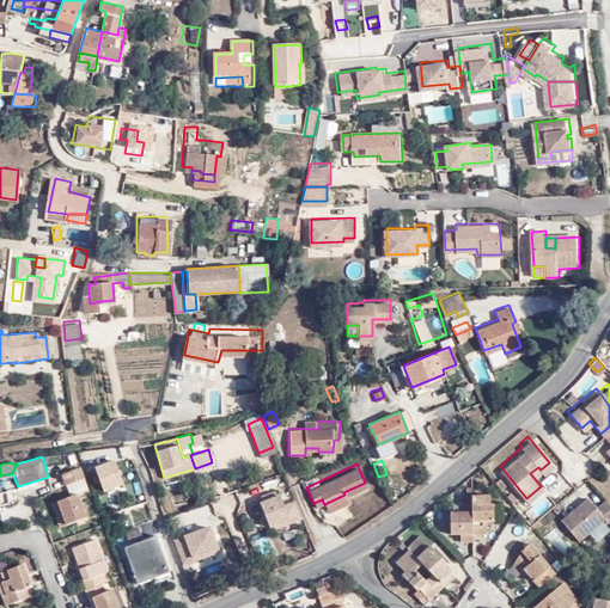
[(66,489),(86,483),(83,471),(62,479),(66,489)]
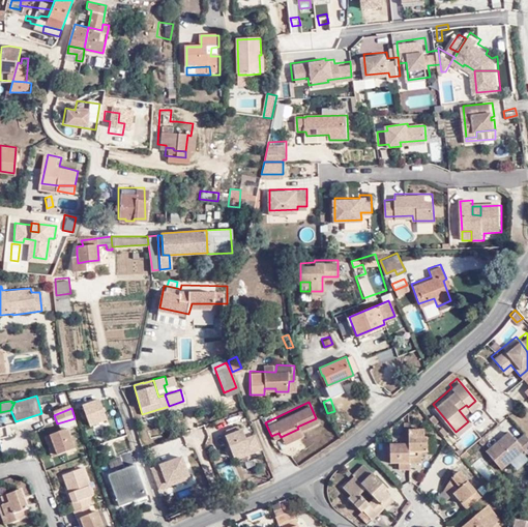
[(431,412),(427,416),(432,421),(436,418),(431,412)]
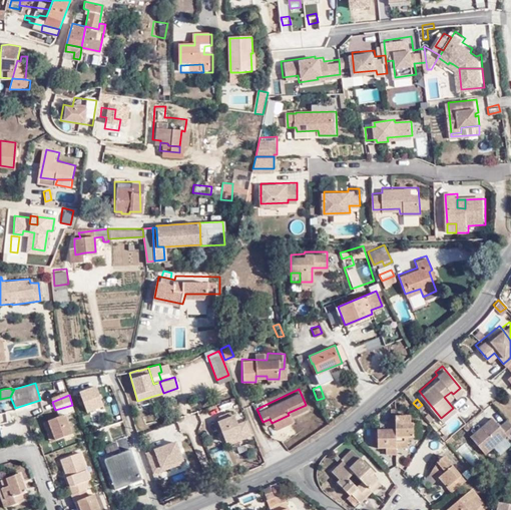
[(213,414),(223,443),(249,434),(240,405),(213,414)]
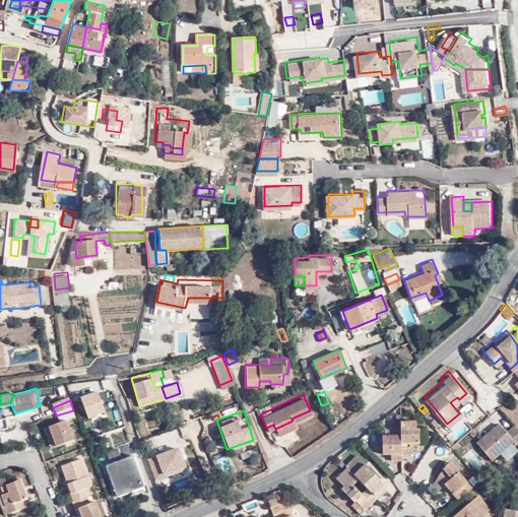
[(433,415),(429,419),(433,425),(437,422),(433,415)]
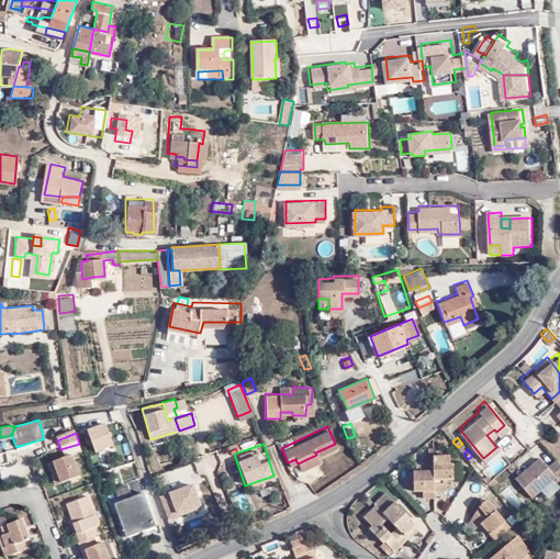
[(448,450),(432,450),(432,454),(432,485),(444,484),(444,474),(450,474),(450,459),(448,459),(448,450)]
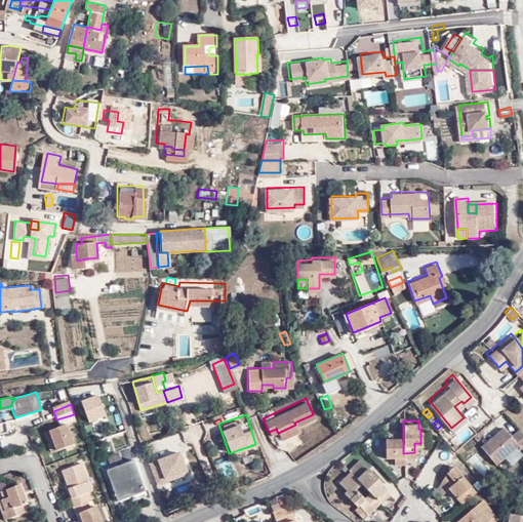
[(503,426),(509,433),(515,428),(509,420),(503,426)]
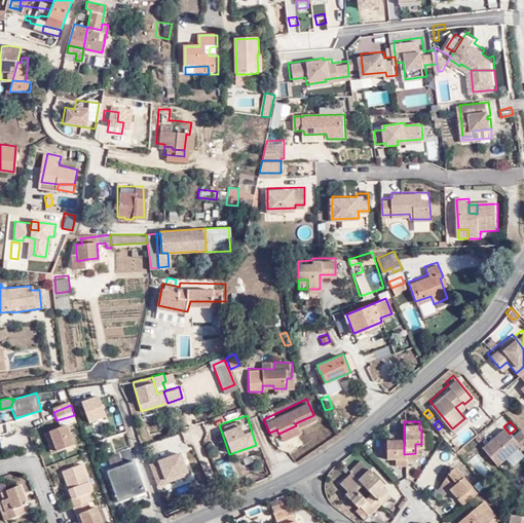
[(404,454),(404,424),(399,423),(398,423),(397,423),(397,424),(396,424),(395,424),(395,425),(394,426),(395,435),(384,437),(384,454),(394,454),(394,461),(404,461),(404,454)]
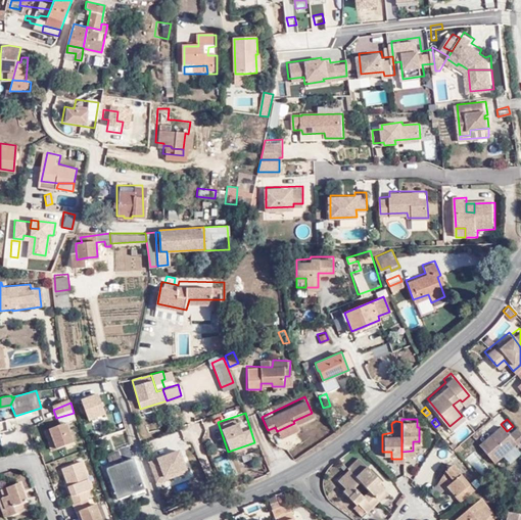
[(461,438),(472,429),(466,422),(455,431),(461,438)]
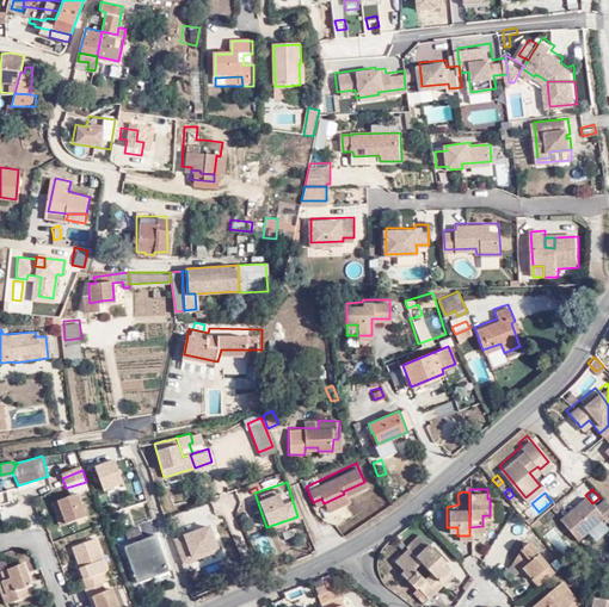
[(346,499),(344,494),(324,503),(326,508),(346,499)]
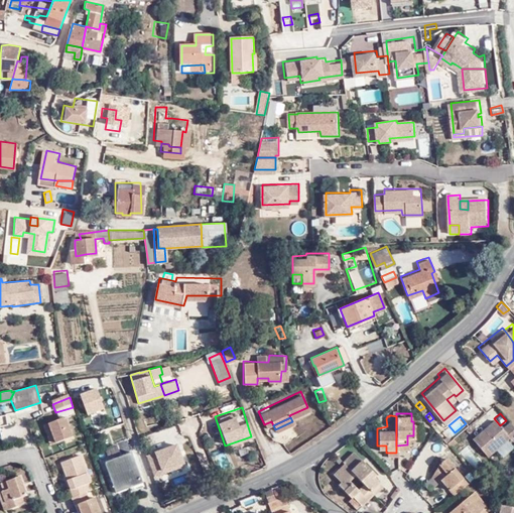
[(513,435),(513,425),(509,419),(499,427),(492,418),(471,436),(485,455),(506,435),(510,440),(513,435)]
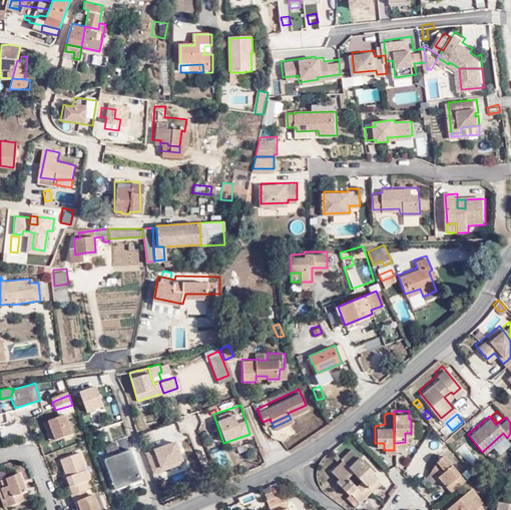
[(65,417),(42,426),(43,430),(45,429),(50,441),(48,442),(49,445),(73,437),(65,417)]
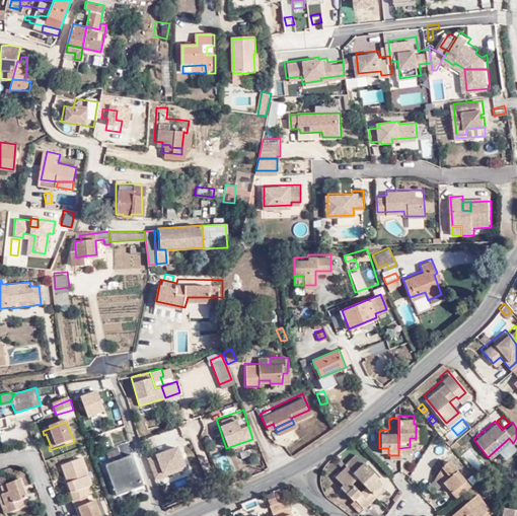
[(123,427),(106,431),(109,440),(125,436),(123,427)]
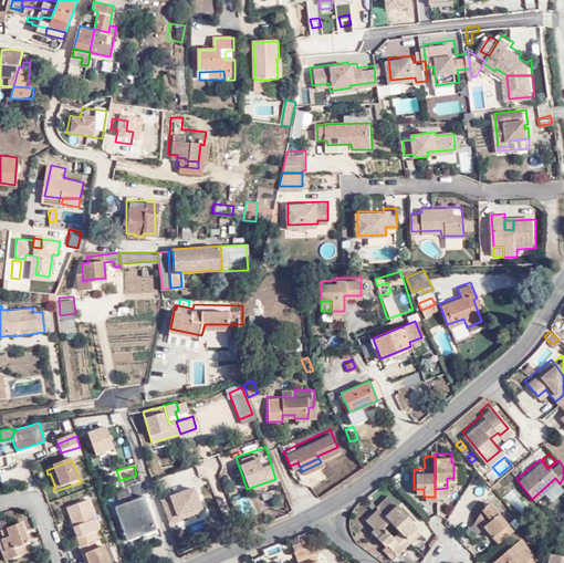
[(158,498),(167,522),(200,509),(191,485),(158,498)]
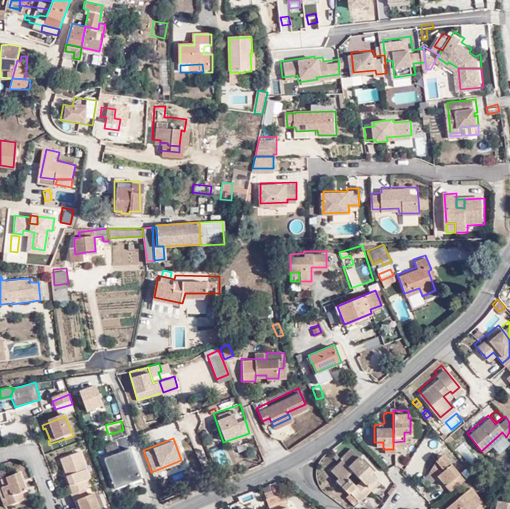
[(104,441),(104,449),(115,450),(116,442),(104,441)]
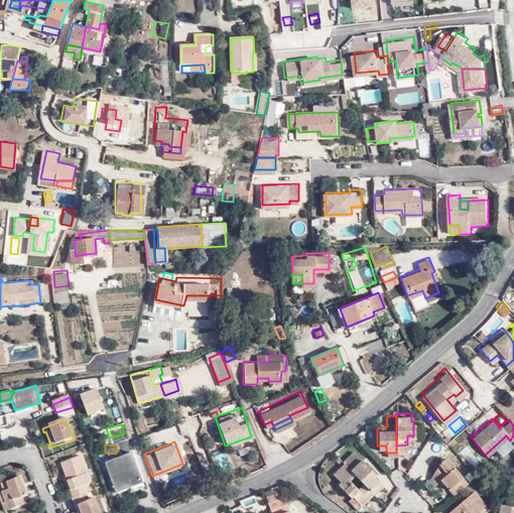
[(362,480),(369,488),(378,479),(374,474),(375,473),(353,449),(342,459),(343,460),(354,472),(362,480)]
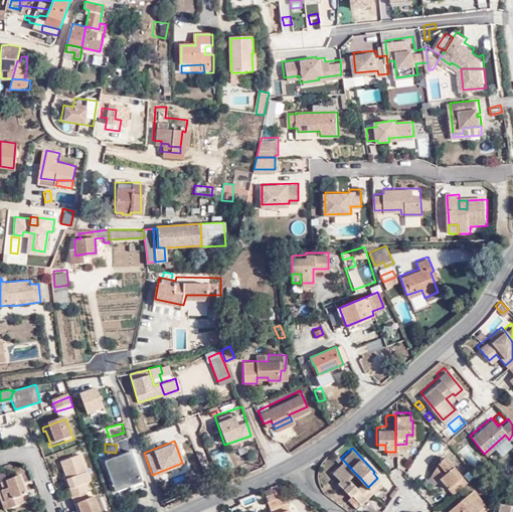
[(450,491),(464,480),(463,479),(441,453),(436,457),(428,470),(434,477),(437,475),(440,472),(443,477),(440,479),(450,491)]
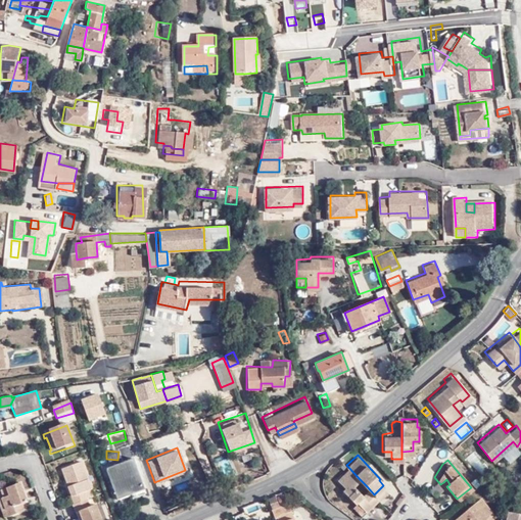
[(119,503),(146,493),(134,461),(106,470),(119,503)]
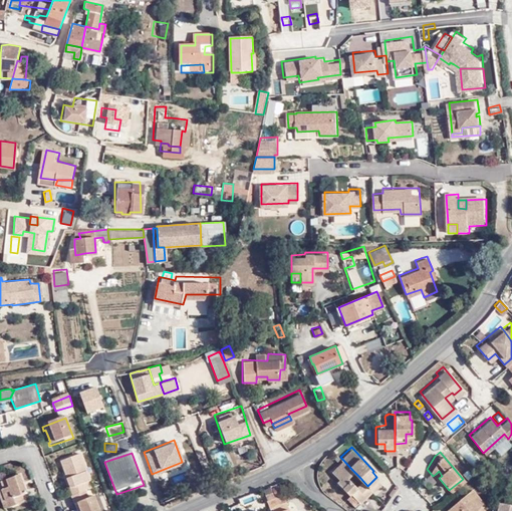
[(72,490),(84,486),(91,484),(81,458),(63,465),(72,490)]
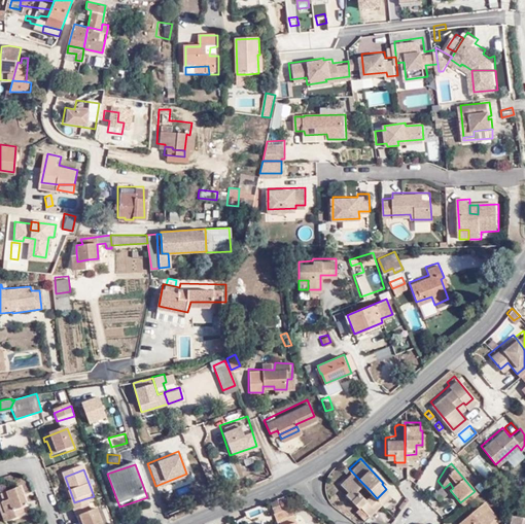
[(356,487),(361,482),(350,469),(339,481),(347,489),(345,491),(357,504),(359,502),(368,512),(379,501),(377,498),(370,490),(364,495),(356,487)]
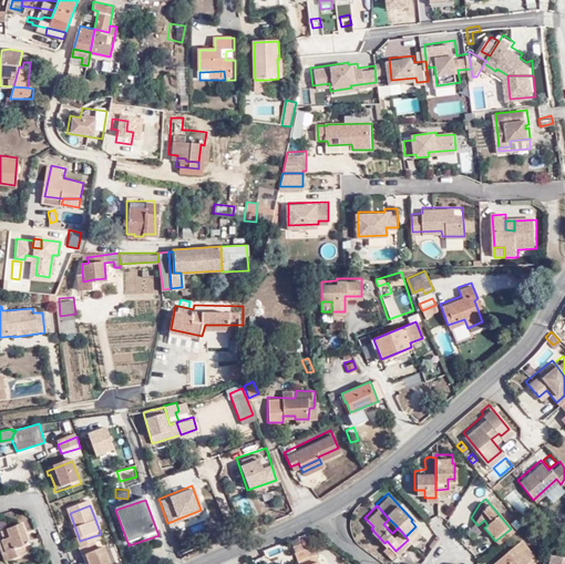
[(2,543),(9,562),(30,553),(20,525),(0,533),(0,536),(2,543)]
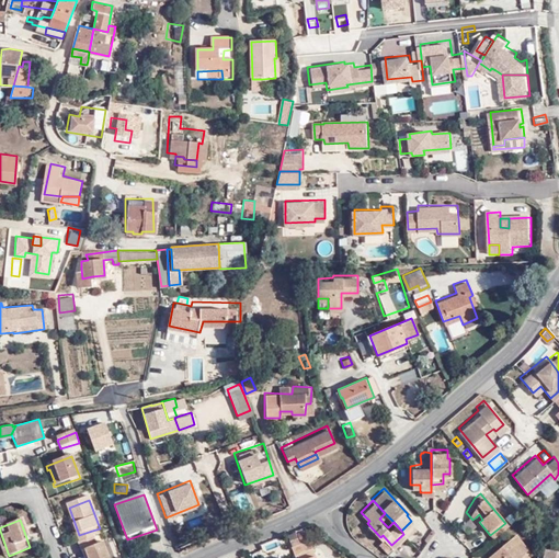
[(414,524),(411,521),(401,531),(403,534),(405,534),(414,524)]
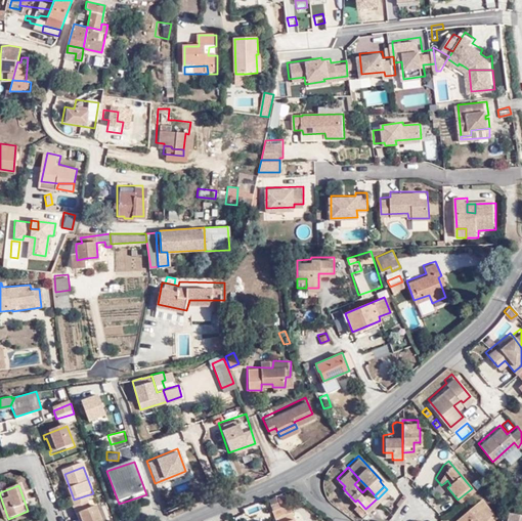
[(267,496),(271,507),(278,505),(274,493),(267,496)]
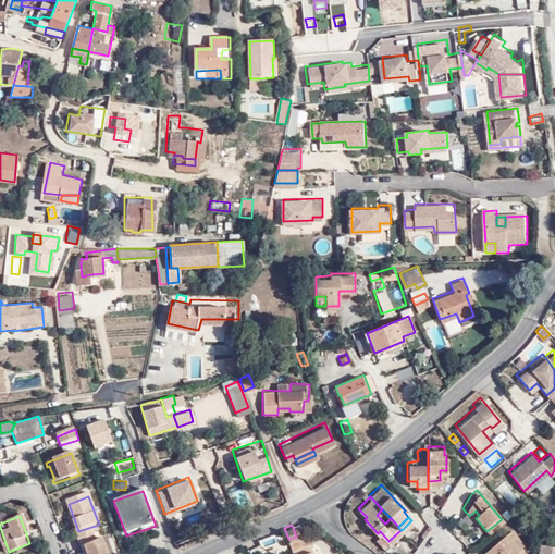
[(94,534),(91,527),(78,531),(75,532),(78,540),(94,534)]
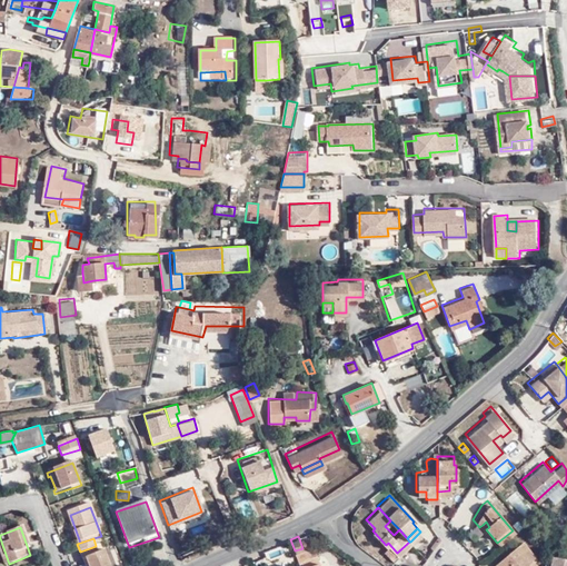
[(536,565),(538,564),(529,557),(531,554),(519,538),(493,562),(495,565),(536,565)]
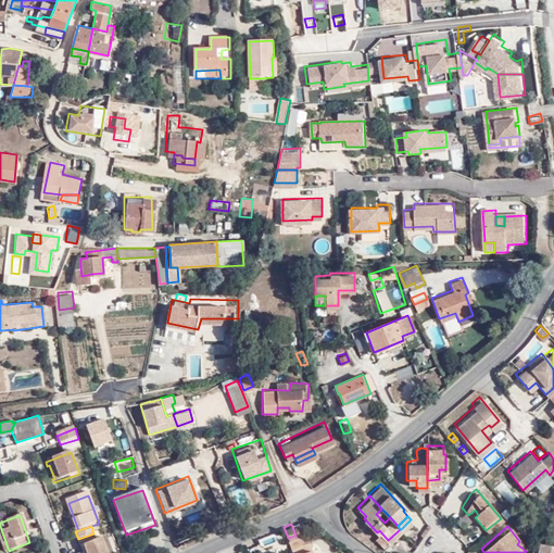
[(0,545),(2,552),(9,551),(2,532),(0,532),(0,545)]
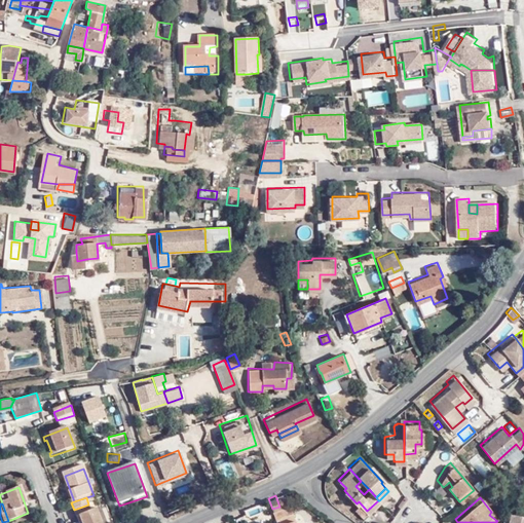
[(274,521),(277,519),(289,515),(284,503),(279,507),(272,509),(269,510),(274,521)]
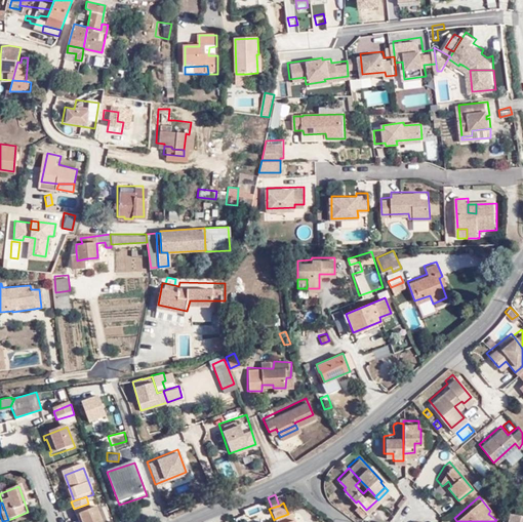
[(81,517),(82,521),(99,521),(96,511),(91,513),(88,504),(74,509),(77,519),(81,517)]
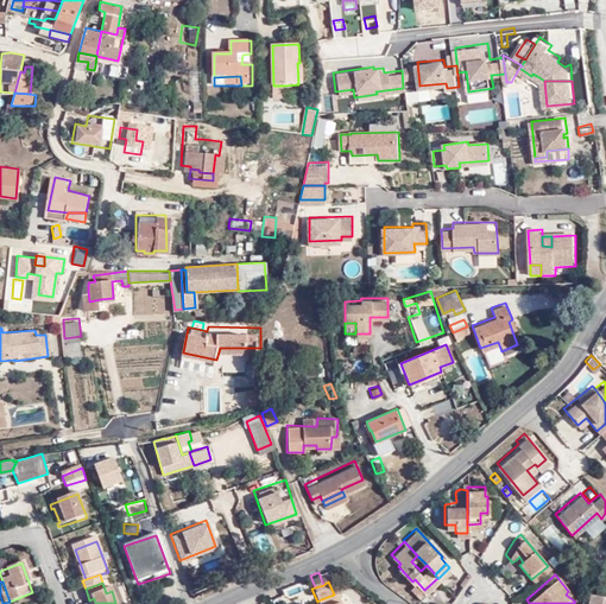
[(341,603),(338,593),(334,595),(321,599),(322,603),(341,603)]
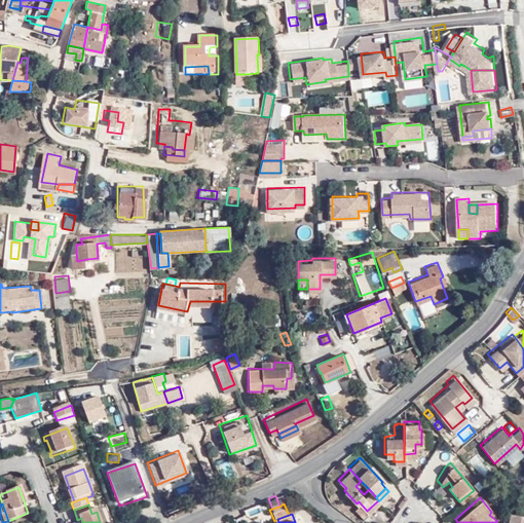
[(523,522),(523,515),(511,514),(509,522),(523,522)]
